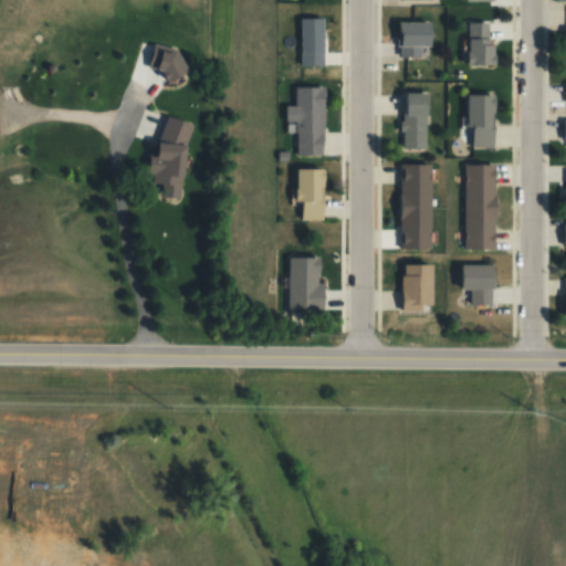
[(323,18),(300,18),(300,65),(323,65),(323,18)]
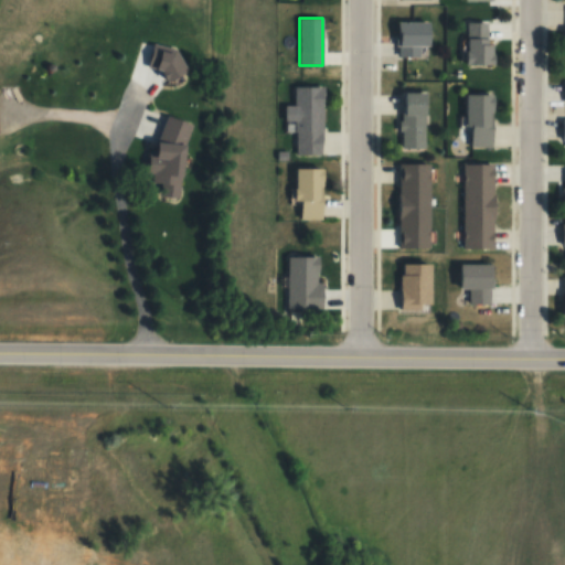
[(398,57),(420,57),(420,46),(432,46),(432,21),(398,21),(398,57)]
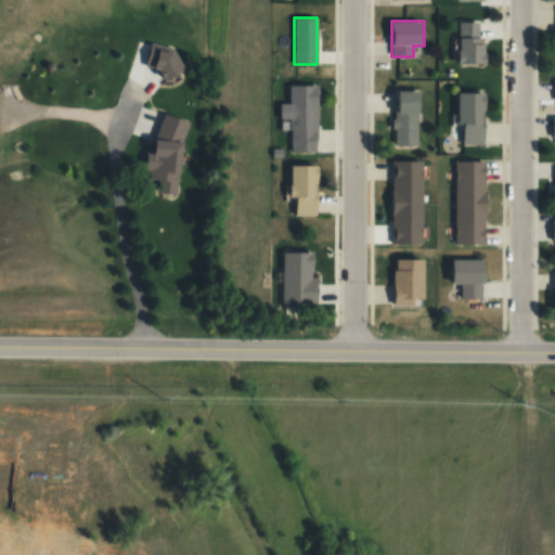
[(459,22),(459,63),(483,63),(483,22),(459,22)]
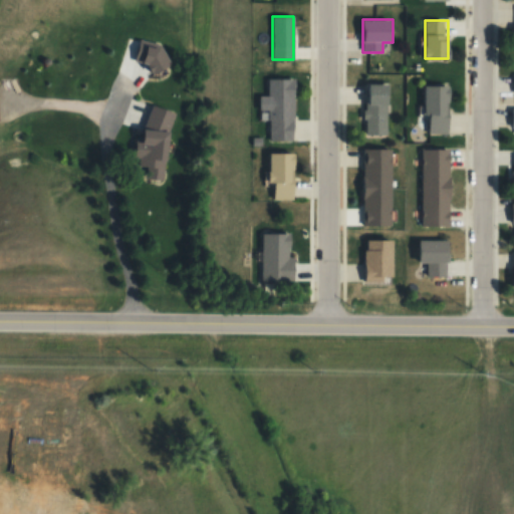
[(172,52),(140,41),(134,61),(165,72),(172,52)]
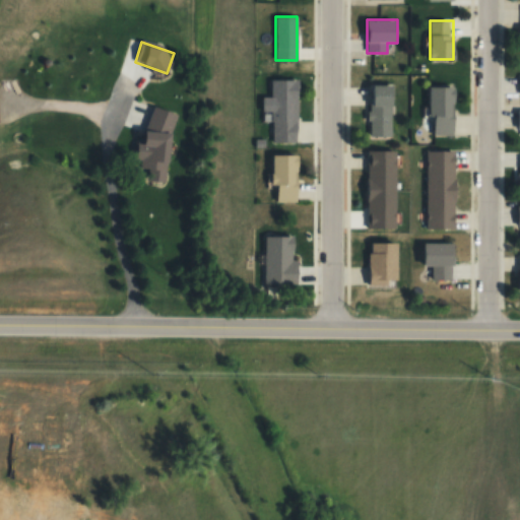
[(272,112),(272,142),(297,142),(298,79),(270,79),(270,98),(263,98),(262,112),(272,112)]
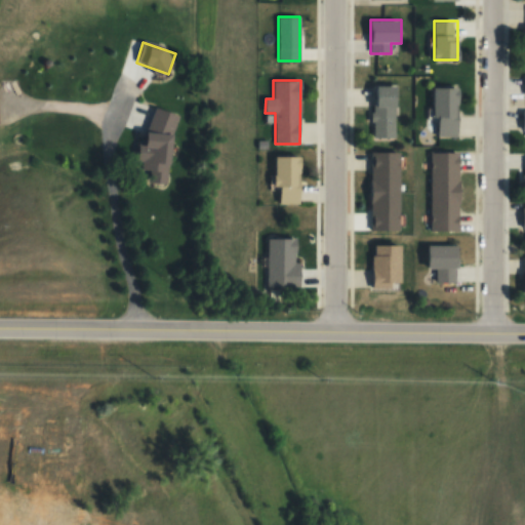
[(373,137),(396,137),(396,86),(373,86),(373,137)]
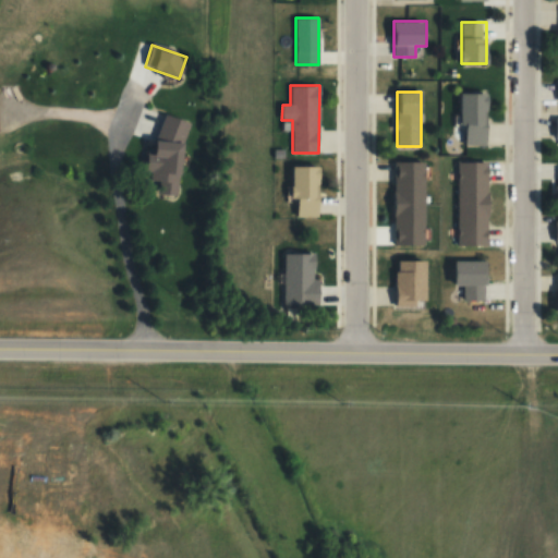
[(462,145),(487,145),(487,94),(462,94),(462,145)]
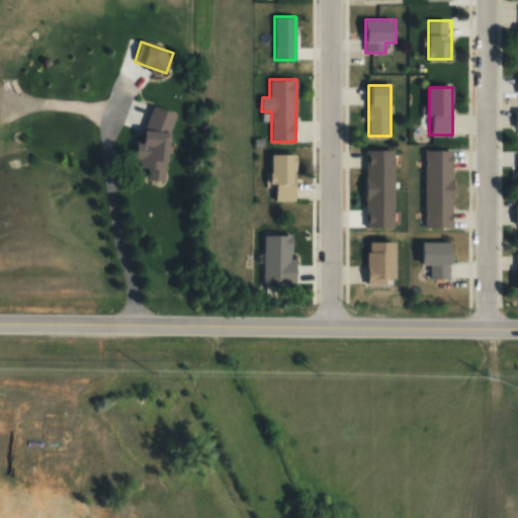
[(173,110),(145,107),(139,169),(146,169),(145,179),(166,181),(173,110)]
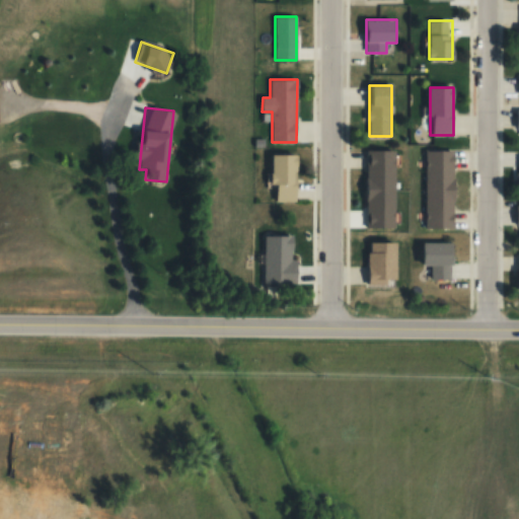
[(394,228),(394,150),(366,150),(366,228),(394,228)]
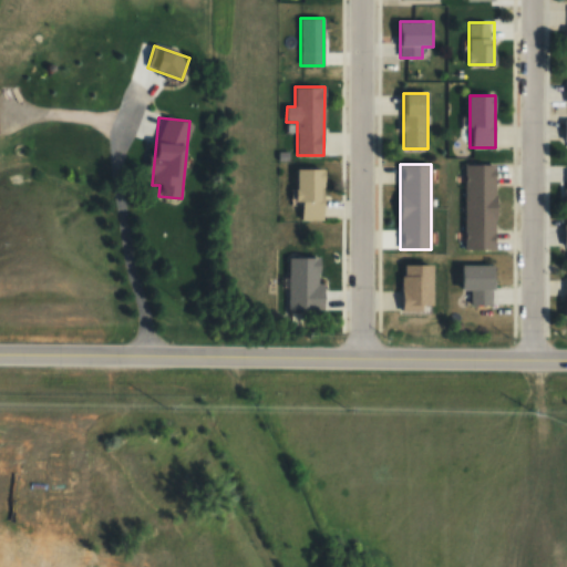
[(464,248),(495,248),(495,164),(464,164),(464,248)]
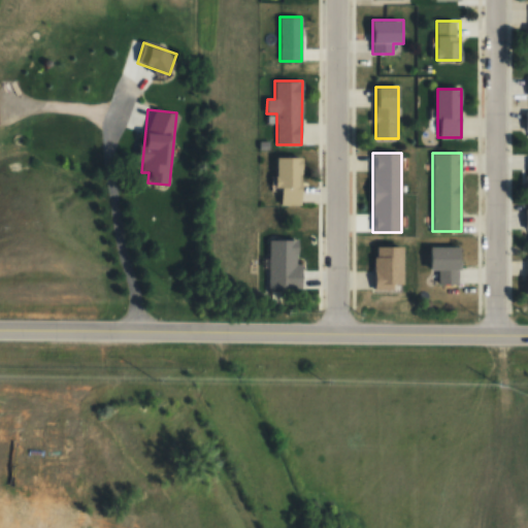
[(302,204),(302,158),(277,158),(277,204),(302,204)]
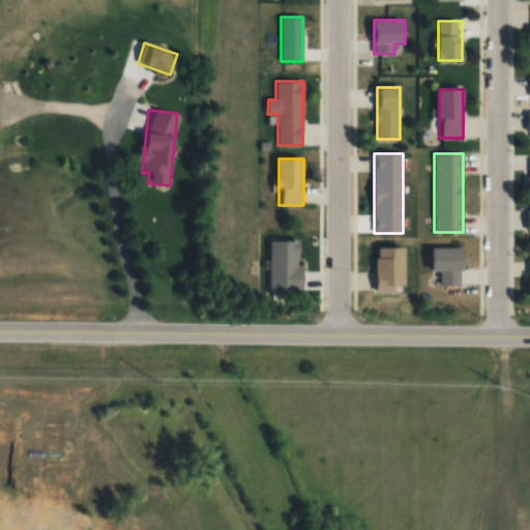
[(301,240),(269,240),(269,289),(301,289),(301,240)]
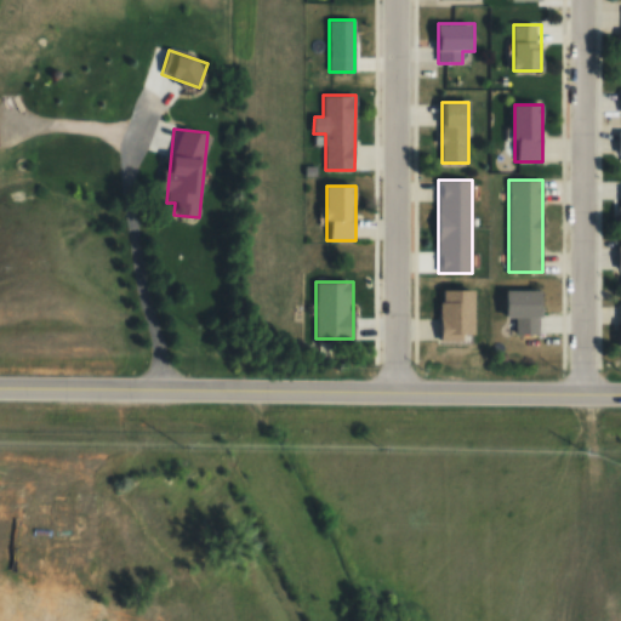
[(442,341),(474,341),(474,290),(442,290),(442,341)]
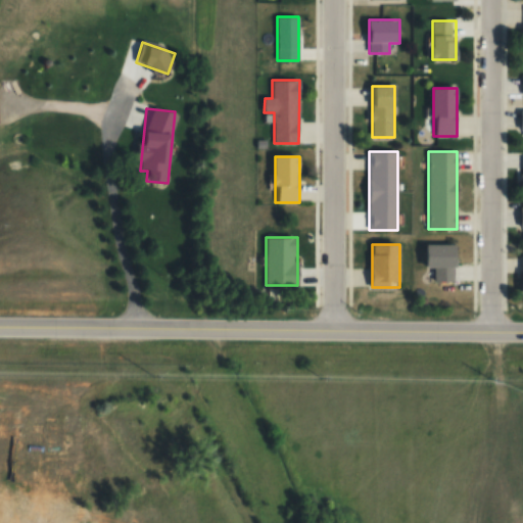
[(426,268),(433,268),(433,281),(455,281),(455,244),(426,244),(426,268)]
